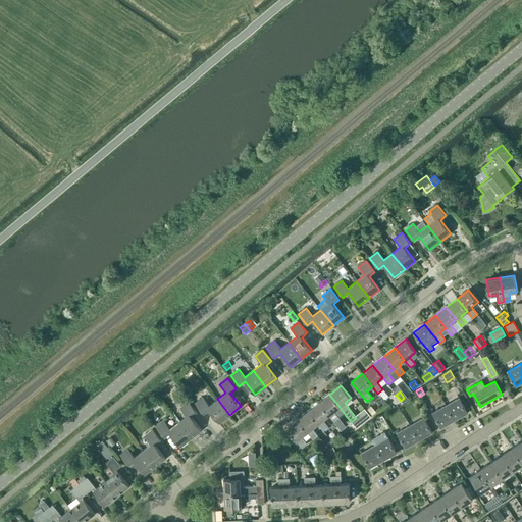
[(340,407),(329,395),(318,403),(328,415),(333,422),(338,418),(333,412),(340,407)]
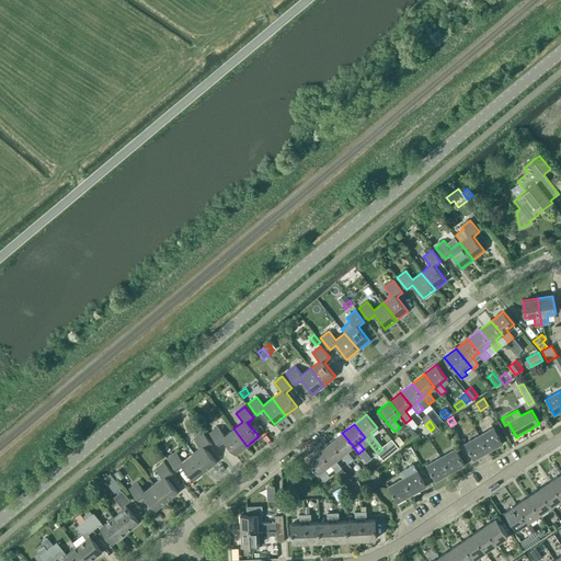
[(225,441),(236,455),(247,446),(233,428),(225,435),(218,426),(209,433),(219,445),(225,441)]
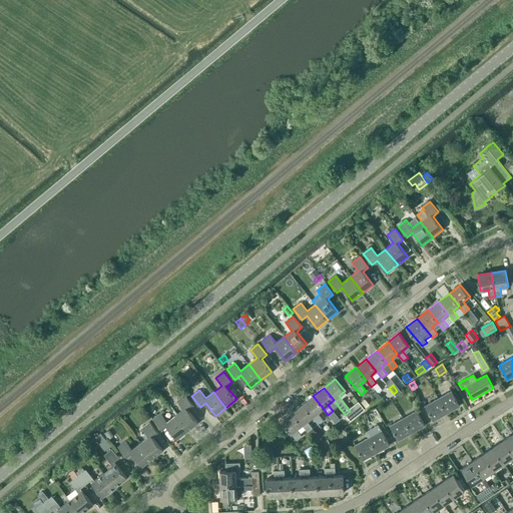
[(438,399),(447,414),(460,406),(451,391),(438,399)]
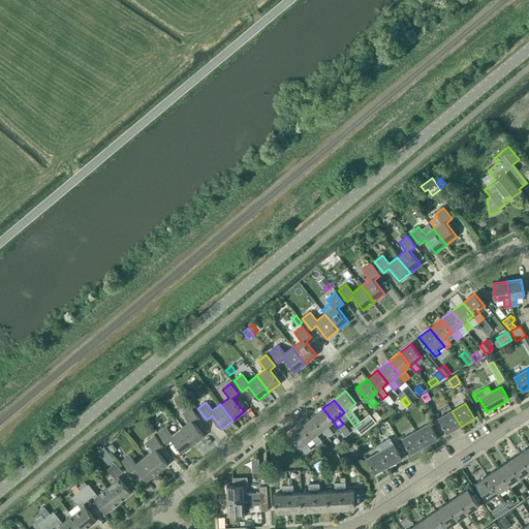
[(182,413),(189,422),(181,428),(193,444),(204,436),(193,423),(199,417),(190,407),(182,413)]
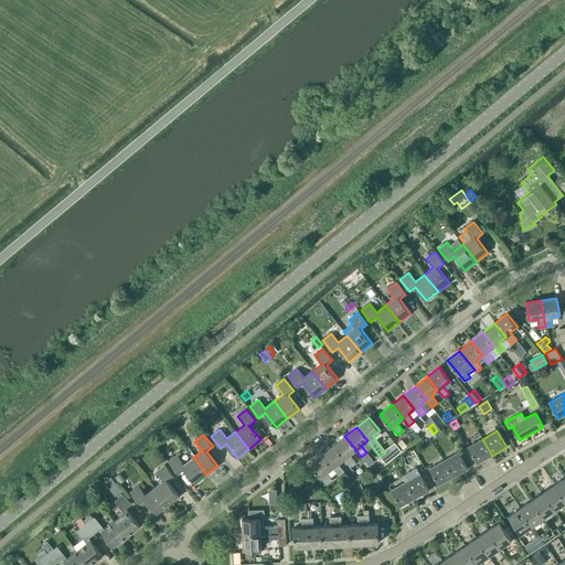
[(355,449),(344,436),(333,445),(343,459),(350,467),(355,462),(349,455),(355,449)]
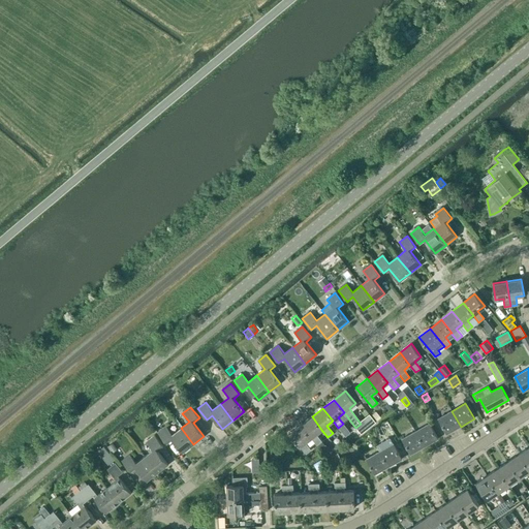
[(446,434),(461,427),(452,411),(438,418),(446,434)]
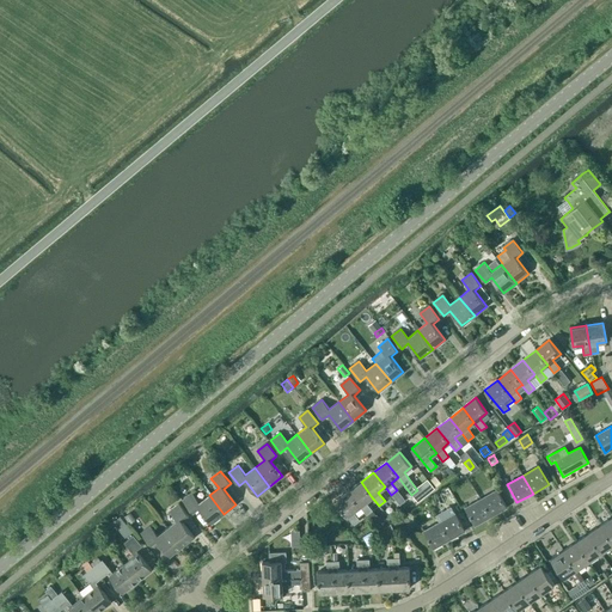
[(372,497),(361,482),(348,493),(360,507),(366,515),(372,510),(366,502),(372,497)]
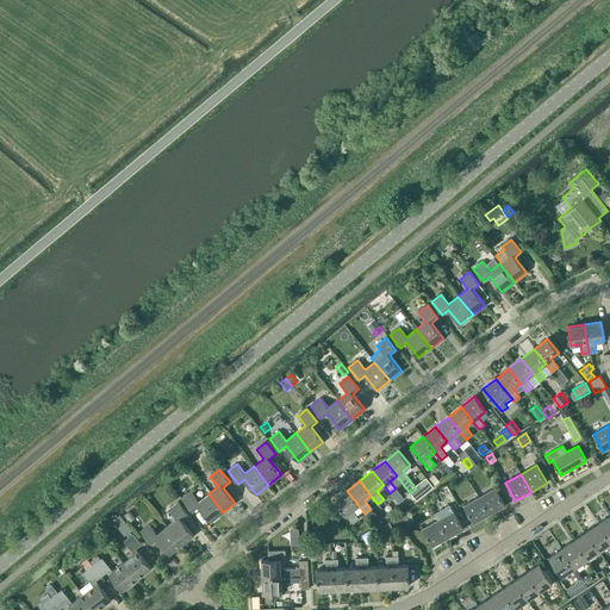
[(479,497),(490,515),(505,506),(495,489),(479,497)]
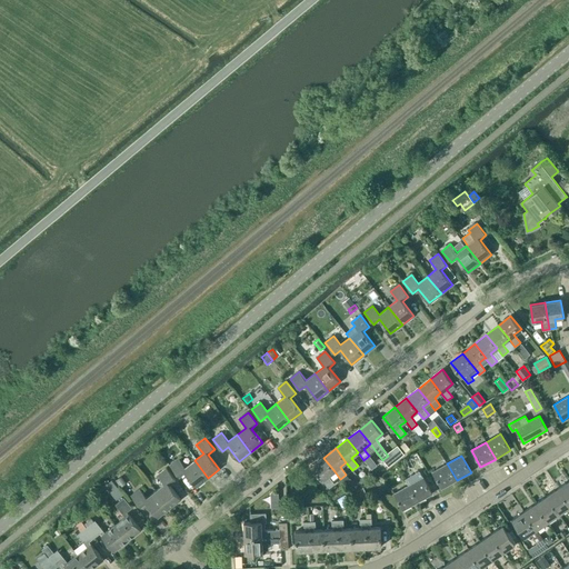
[(186,472),(197,487),(208,478),(195,460),(186,467),(178,458),(170,466),(179,477),(186,472)]
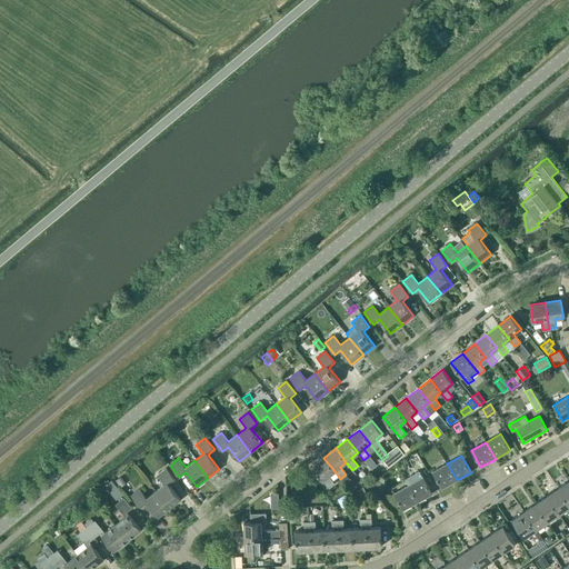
[(328,476),(335,471),(323,458),(312,467),(329,488),(335,483),(328,476)]
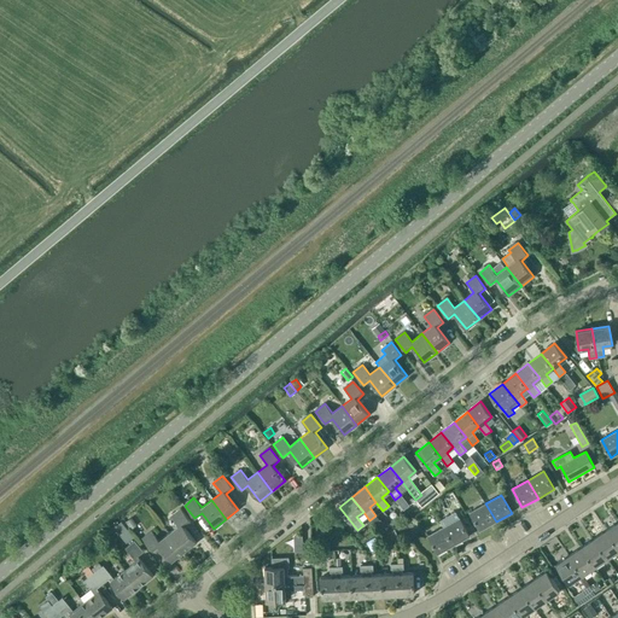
[(481,530),(496,522),(485,503),(470,513),(481,530)]
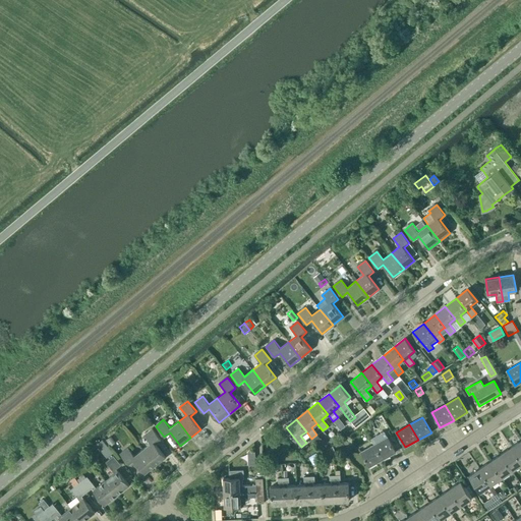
[(142,450),(155,465),(165,457),(155,444),(161,440),(152,428),(145,435),(151,443),(142,450)]
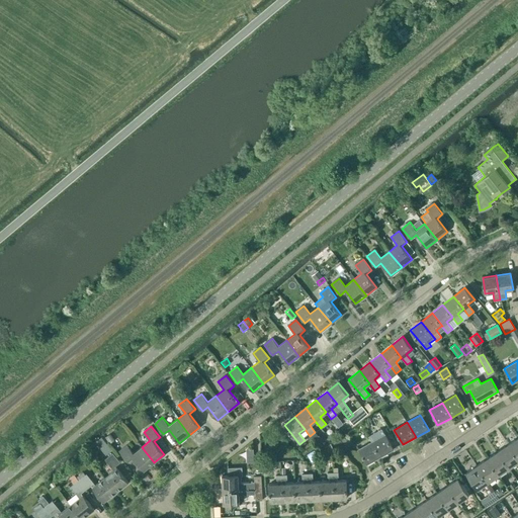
[(333,432),(328,436),(331,441),(336,437),(333,432)]
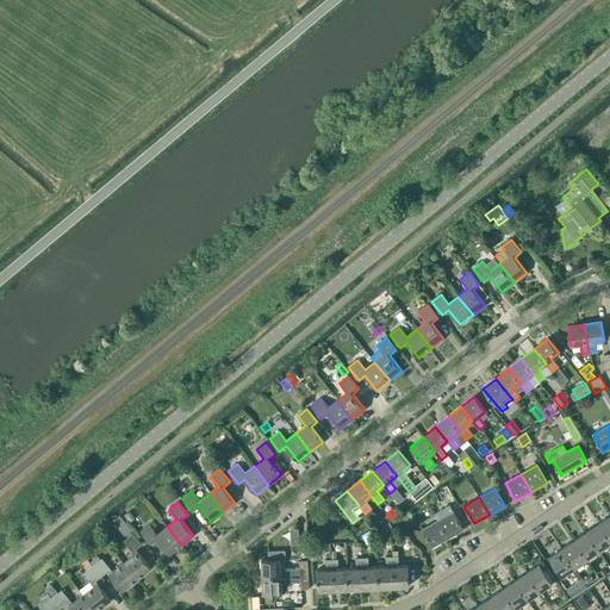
[(130,511),(124,515),(129,523),(135,518),(130,511)]
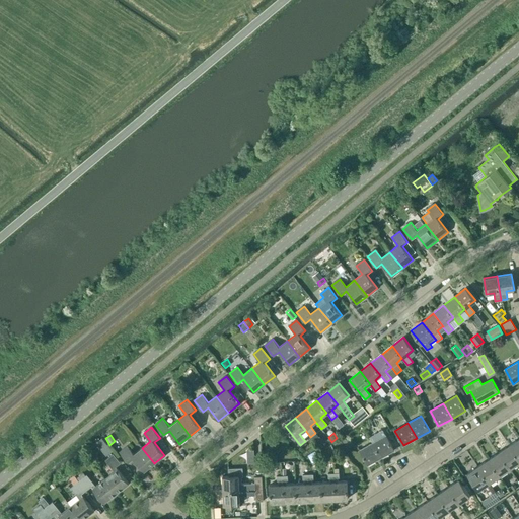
[(346,437),(342,440),(345,445),(350,443),(351,442),(348,436),(346,437)]
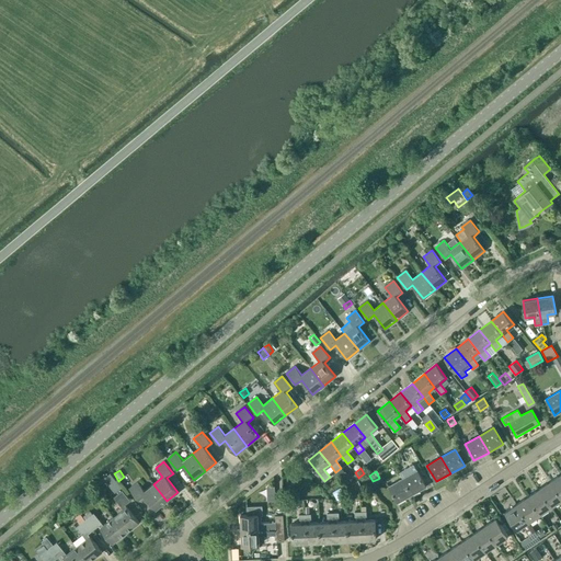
[(402,479),(412,495),(426,487),(418,471),(402,479)]
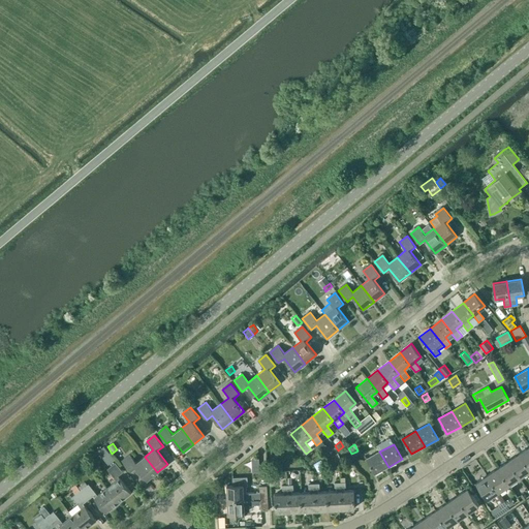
[(325,445),(320,448),(324,454),(330,450),(325,445)]
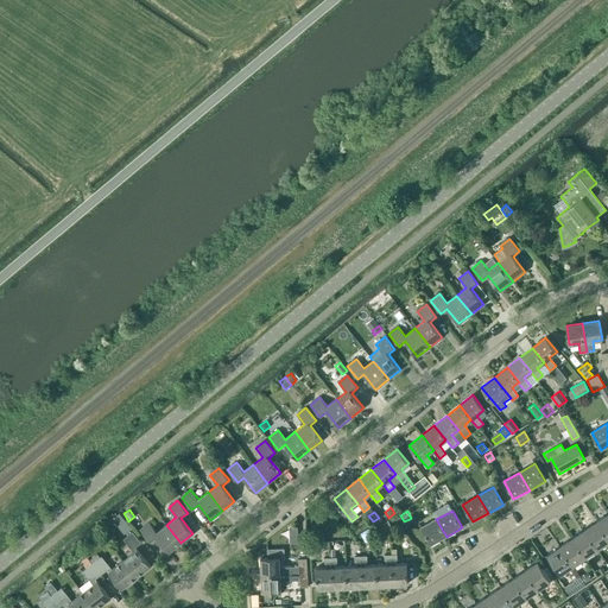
[(607,513),(597,521),(607,538),(607,513)]
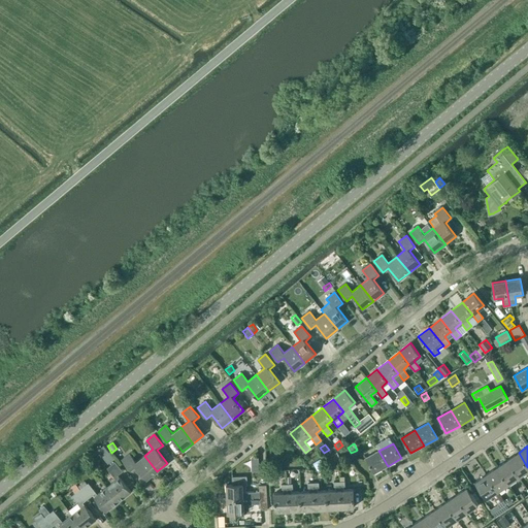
[(365,458),(374,473),(388,466),(378,451),(365,458)]
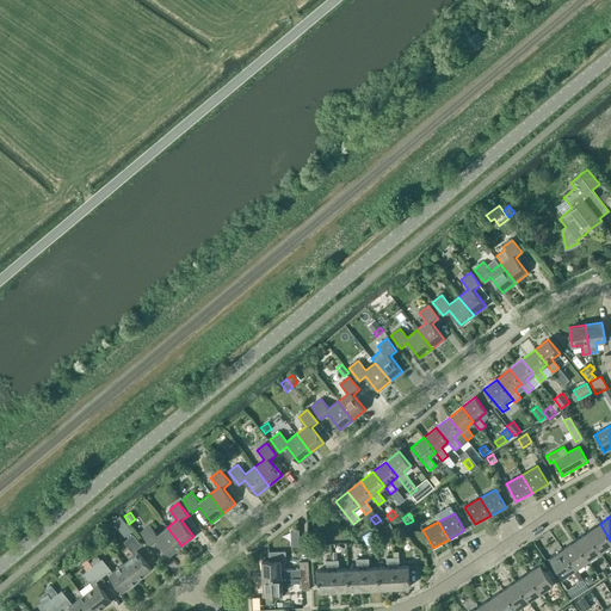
[(122,526),(121,531),(125,536),(131,531),(125,523),(122,526)]
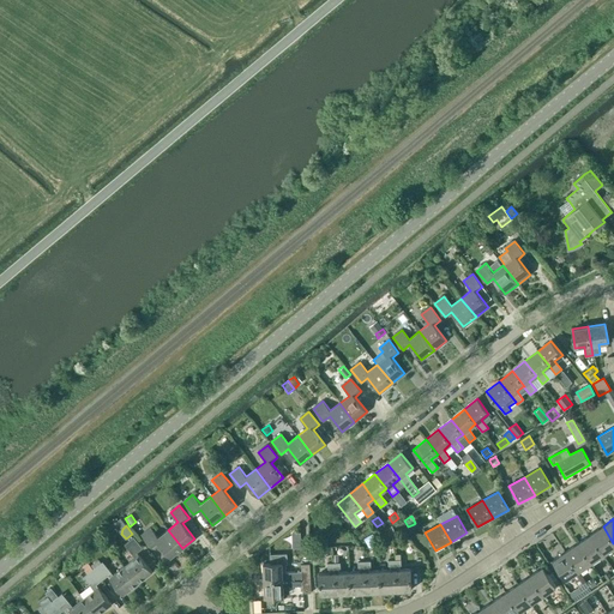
[(398,537),(392,527),(379,534),(385,545),(398,537)]
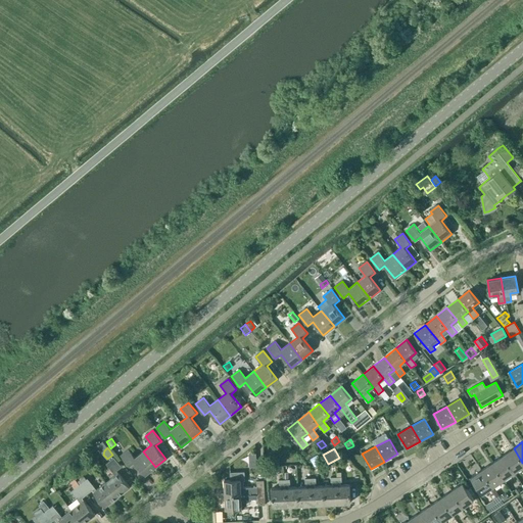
[(514,472),(522,466),(522,463),(514,448),(503,456),(514,472)]
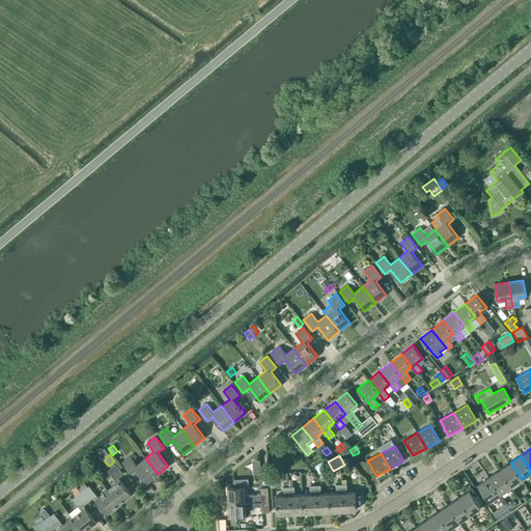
[(147,482),(158,474),(145,458),(137,465),(130,456),(122,463),(131,474),(137,470),(147,482)]
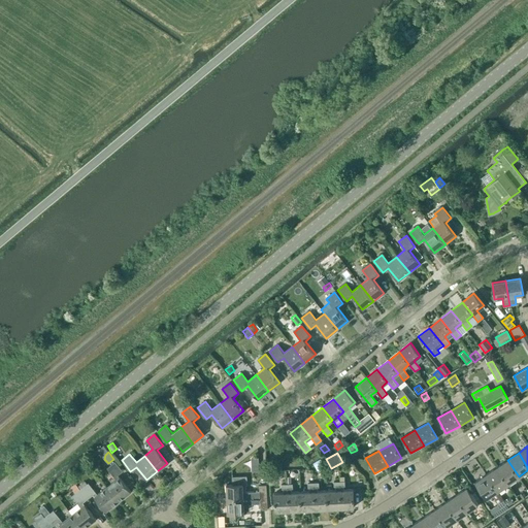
[(320,459),(312,464),(314,464),(318,470),(324,466),(320,459)]
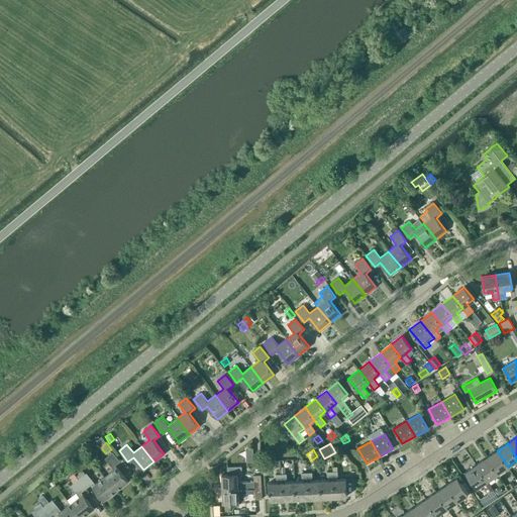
[(497,474),(508,467),(497,450),(487,457),(497,474)]
